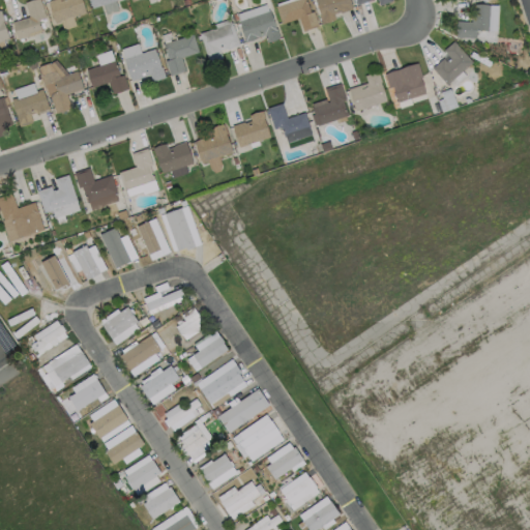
[(40,32),(17,39),(10,22),(28,17),(24,2),(31,0),(38,0),(45,18),(36,20),(40,32)]
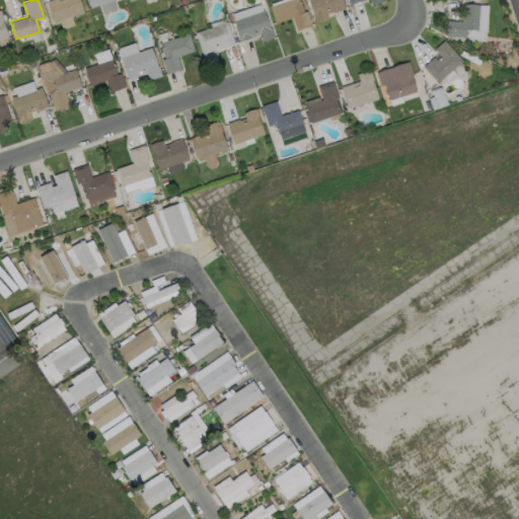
[(78,0),(82,12),(52,22),(45,0),(78,0)]
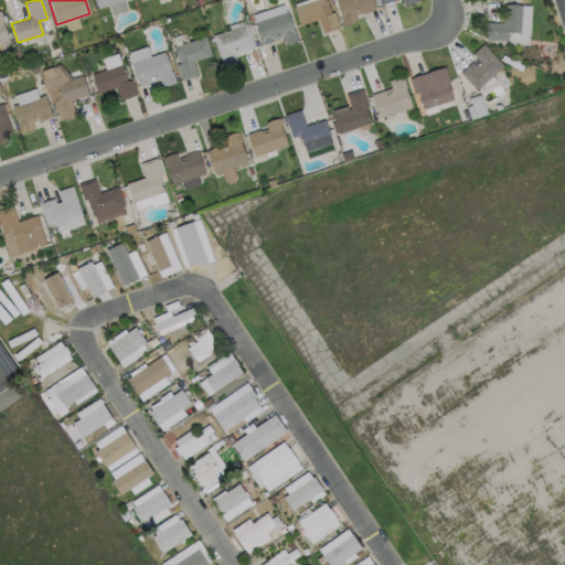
[(123,0),(97,9),(94,0),(123,0)]
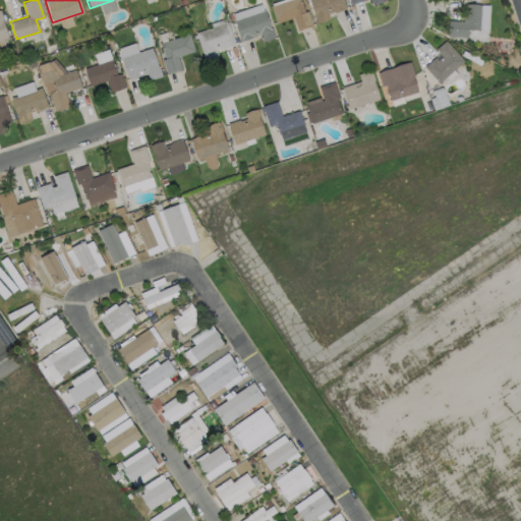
[(287,0),(300,0),(304,12),(307,11),(312,25),(297,30),(293,17),(276,23),(270,6),(287,0)]
